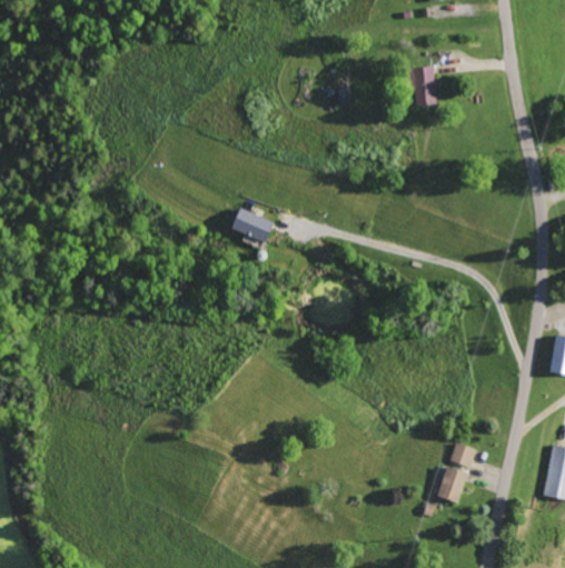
[(436,105),(434,66),(405,67),(406,89),(414,89),(415,105),(436,105)]
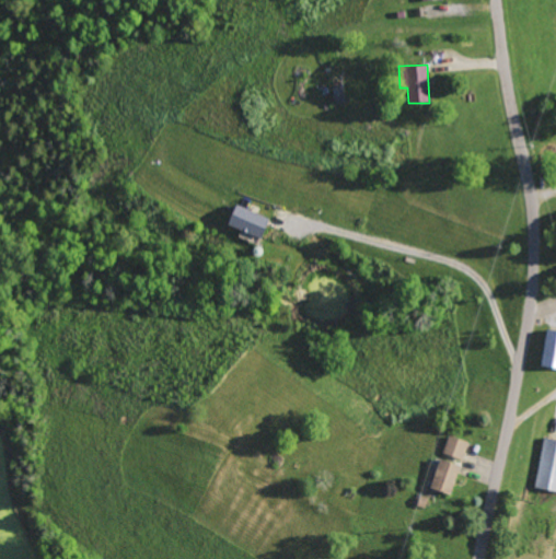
[(224,223),(262,239),(269,219),(233,204),(224,223)]
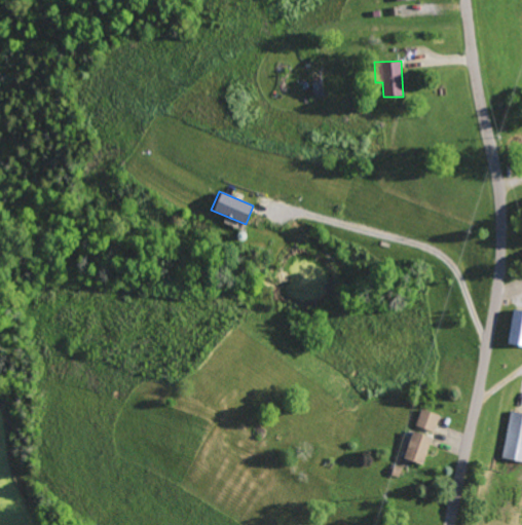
[(521,310),(516,309),(513,345),(521,346),(521,310)]
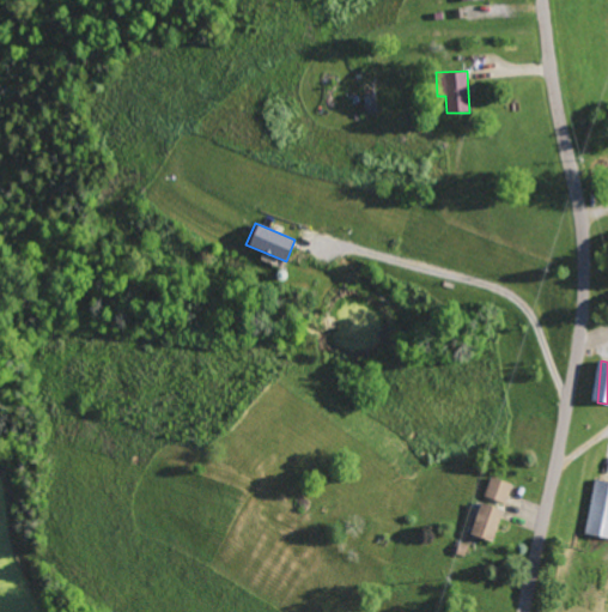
[(506,503),(514,484),(492,477),(485,496),(506,503)]
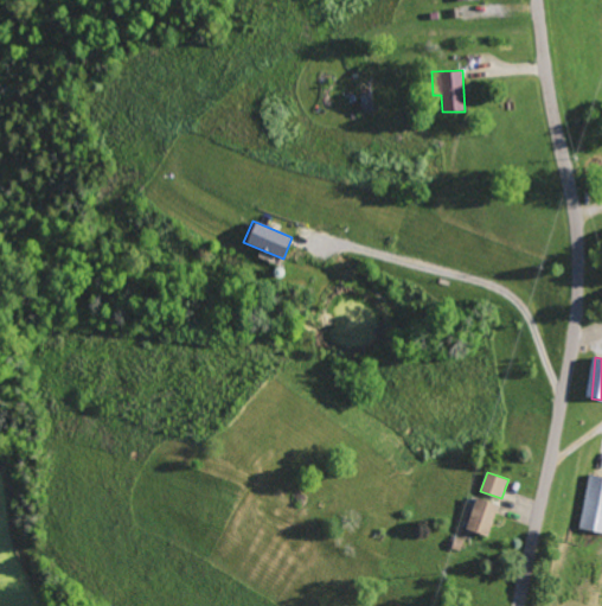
[(581,529),(601,531),(601,477),(588,476),(581,529)]
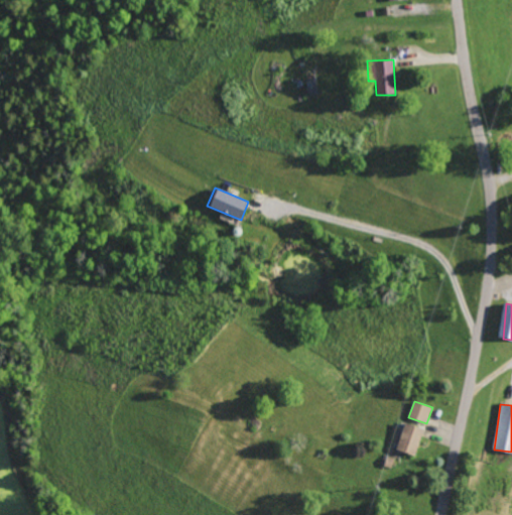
[(422,428),(403,423),(396,451),(414,456),(422,428)]
